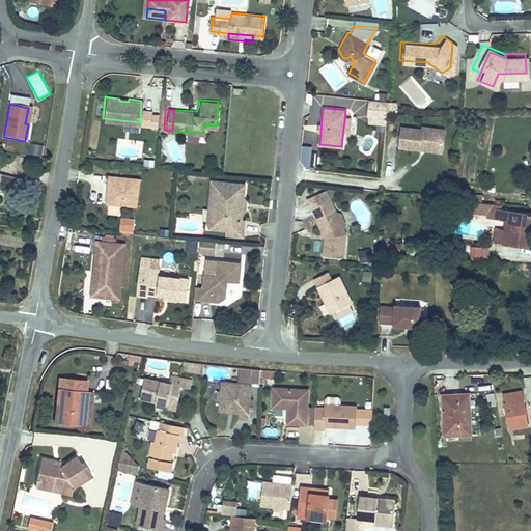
[(344,121),(342,136),(352,137),(353,122),(344,121)]
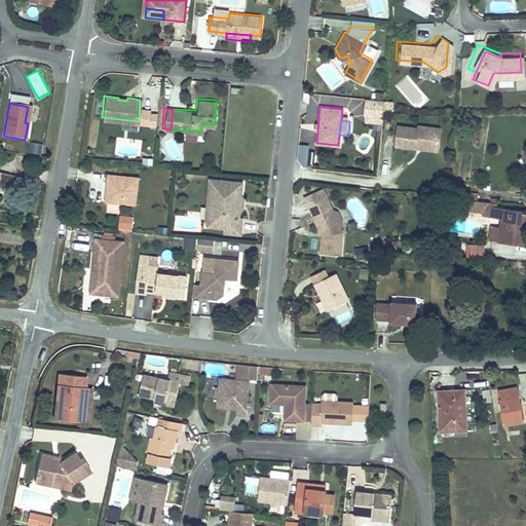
[(415,125),(396,122),(393,143),(414,145),(415,140),(436,142),(438,125),(416,122),(415,125)]
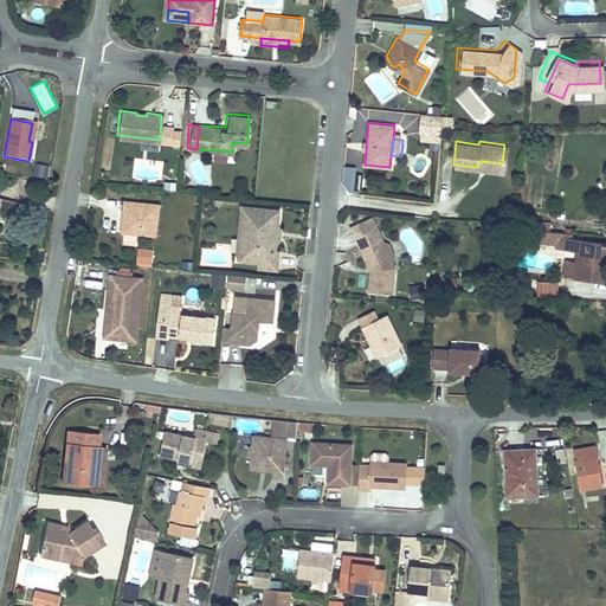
[(34,175),(50,178),(51,165),(36,163),(34,175)]
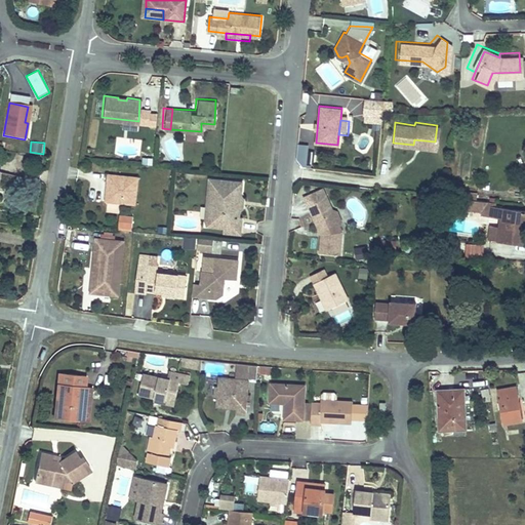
[(297,164),(307,165),(309,145),(299,144),(297,164)]
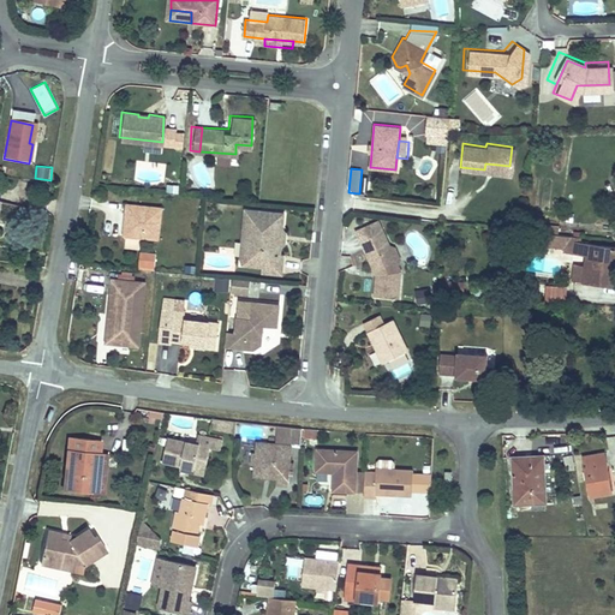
[(123,202),(119,231),(155,236),(159,206),(123,202)]
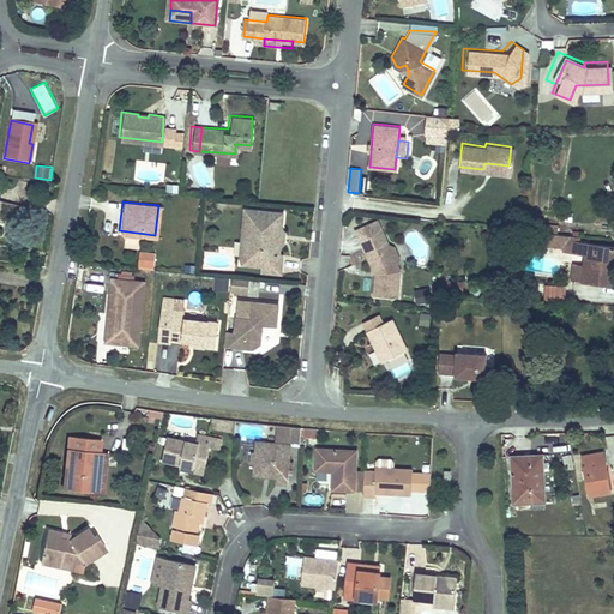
[(244,206),(241,234),(246,234),(245,250),(260,252),(259,259),(259,268),(280,270),(281,251),(276,250),(276,244),(272,244),(274,230),(278,230),(280,210),(244,206)]
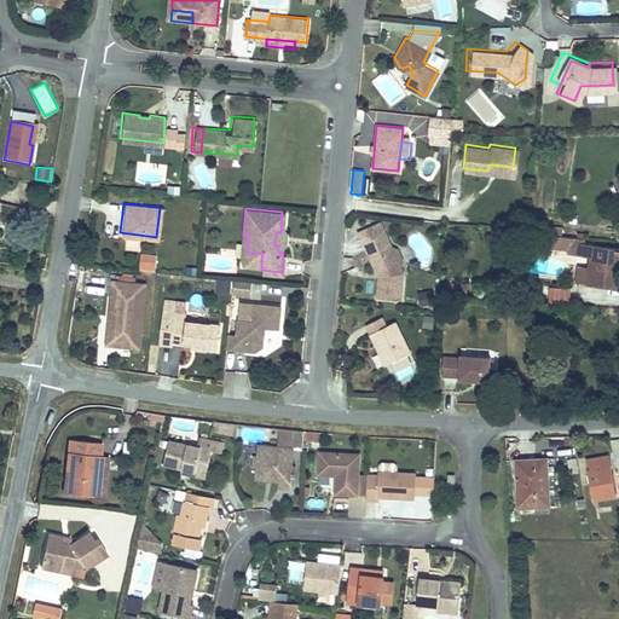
[(289,233),(281,232),(276,232),(275,246),(278,246),(278,252),(283,253),(288,253),(289,233)]
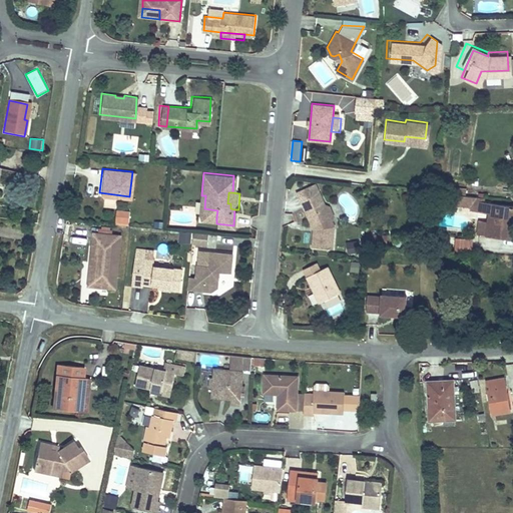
[(205,195),(201,195),(199,214),(216,216),(217,210),(204,208),(205,195)]
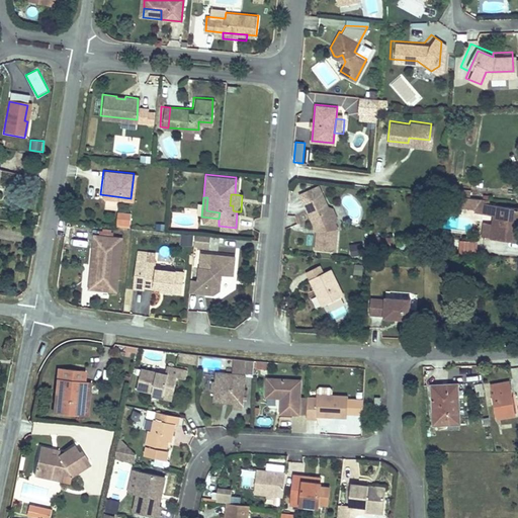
[(308,205),(312,213),(317,211),(321,223),(321,229),(317,229),(316,246),(337,248),(339,226),(328,197),(308,205)]
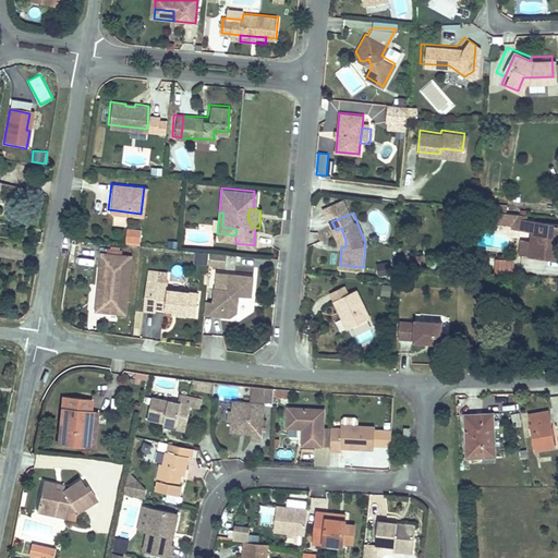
[(513,251),(529,252),(533,216),(518,215),(516,229),(513,230),(512,234),(514,235),(513,251)]
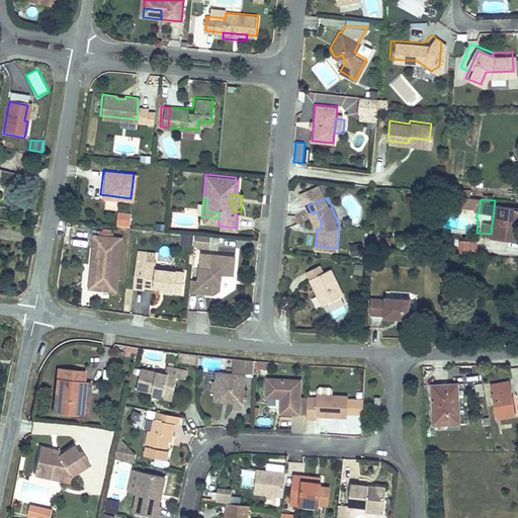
[(517,202),(495,200),(491,234),(517,237),(517,202)]
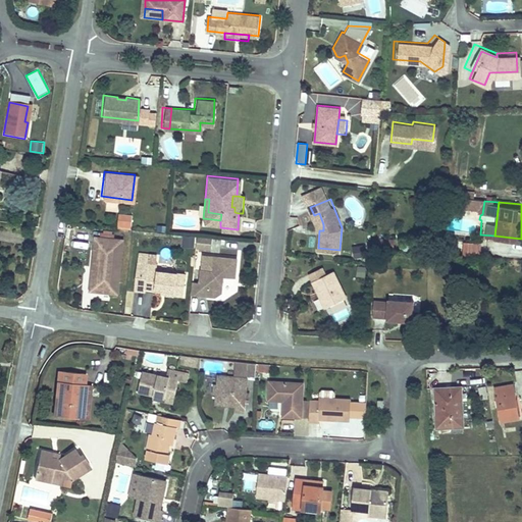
[(132,229),(133,214),(118,213),(118,228),(132,229)]
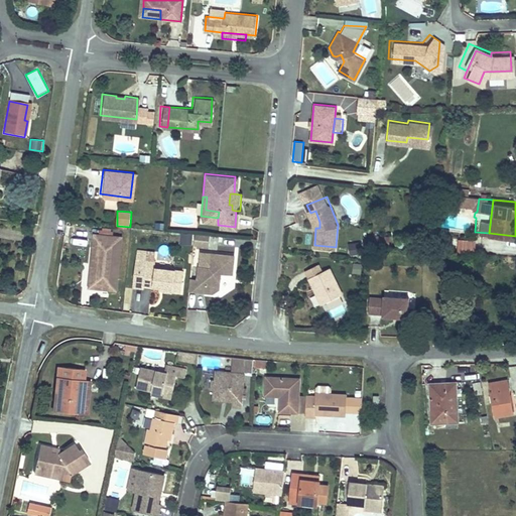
[(315,211),(310,213),(315,228),(319,228),(319,222),(315,211)]
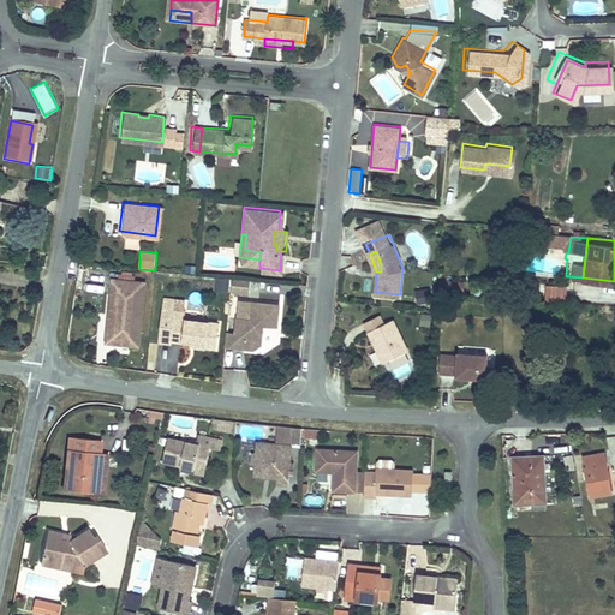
[(108,275),(105,315),(109,315),(107,332),(112,332),(112,341),(135,344),(141,279),(108,275)]
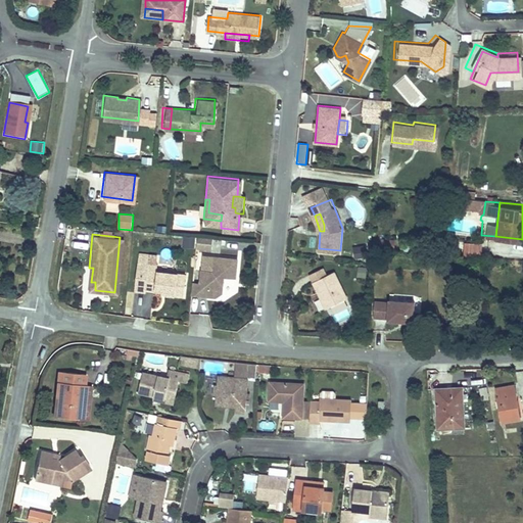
[(206,245),(207,235),(195,234),(194,244),(206,245)]
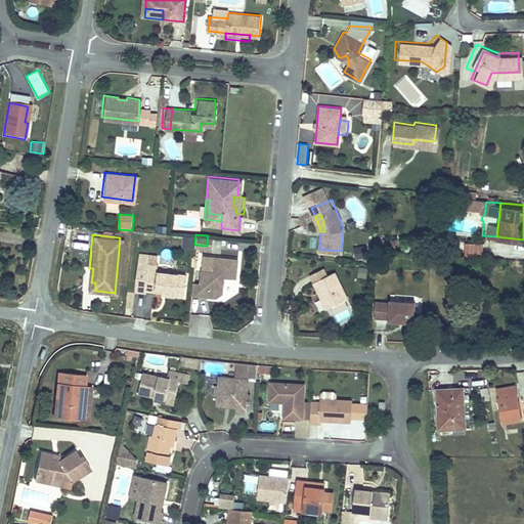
[(395,250),(395,238),(379,237),(378,249),(395,250)]
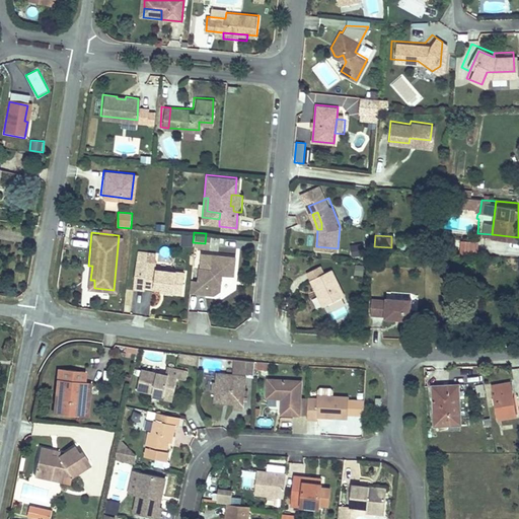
[(350,245),(353,256),(366,254),(363,243),(350,245)]
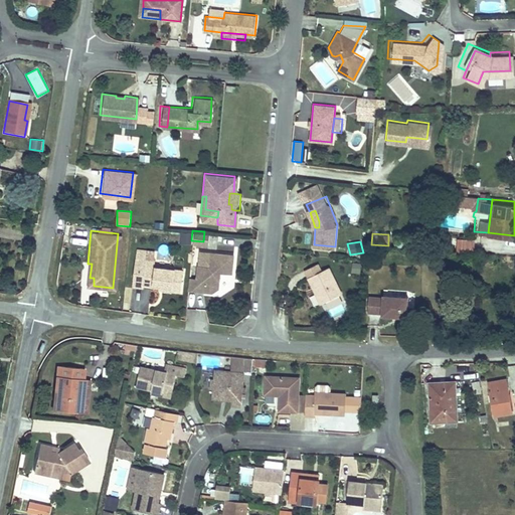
[(140,287),(140,284),(164,287),(164,292),(179,293),(182,270),(150,267),(151,256),(144,255),(144,250),(134,249),(130,286),(140,287)]
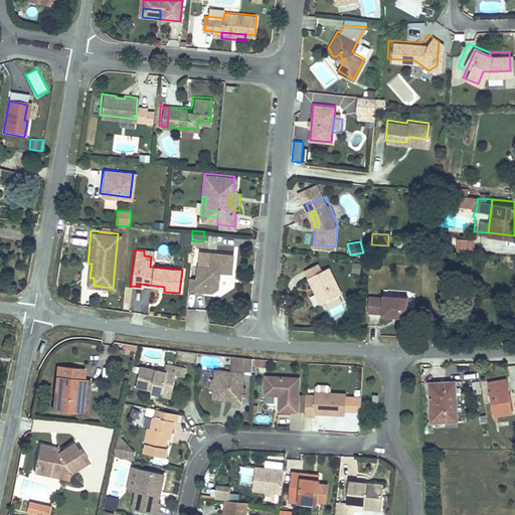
[(195,276),(193,289),(208,290),(215,286),(216,279),(212,275),(219,270),(228,271),(230,253),(208,250),(207,263),(196,262),(195,276)]
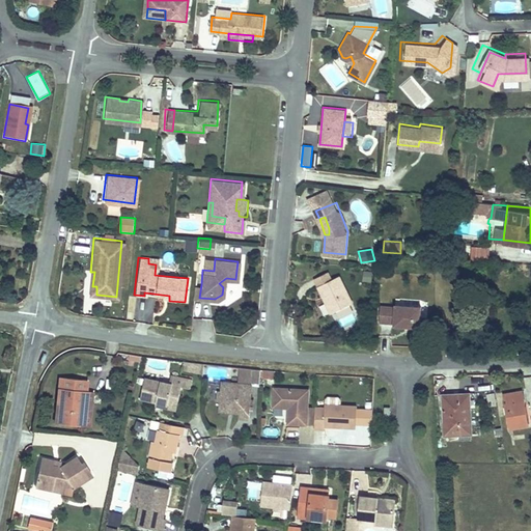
[(94,272),(90,272),(88,294),(96,295),(96,286),(92,286),(94,272)]
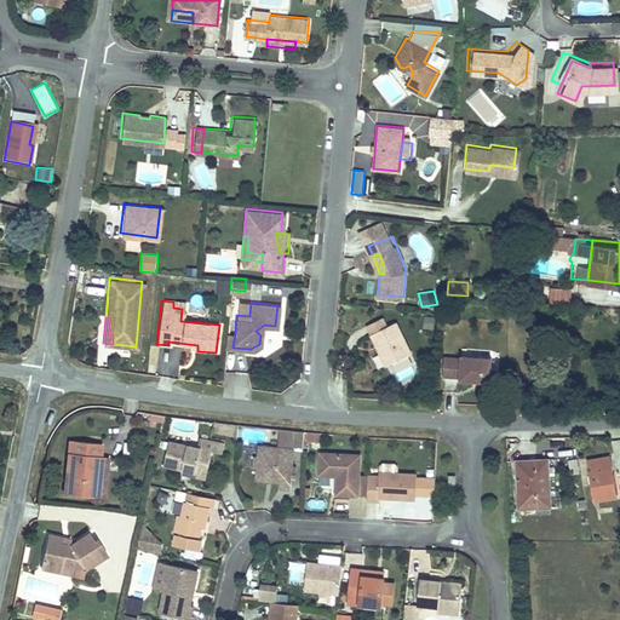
[(368,334),(372,343),(377,340),(388,363),(407,354),(392,322),(384,326),(380,317),(373,320),(378,329),(368,334)]
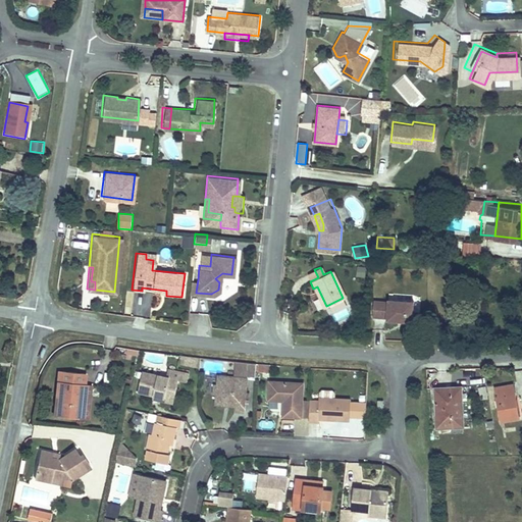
[(306,274),(310,281),(318,277),(314,269),(306,274)]
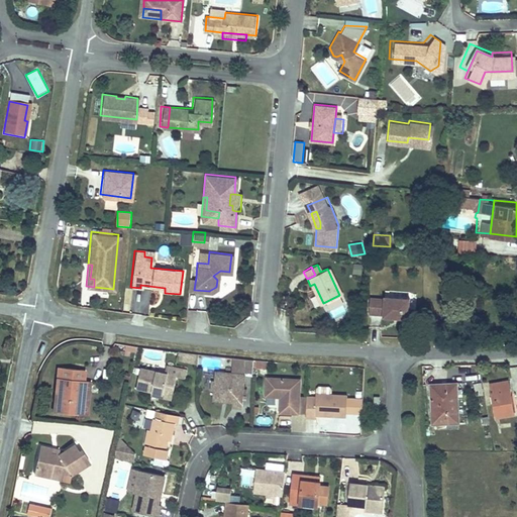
[(189,276),(188,290),(194,290),(196,277),(189,276)]
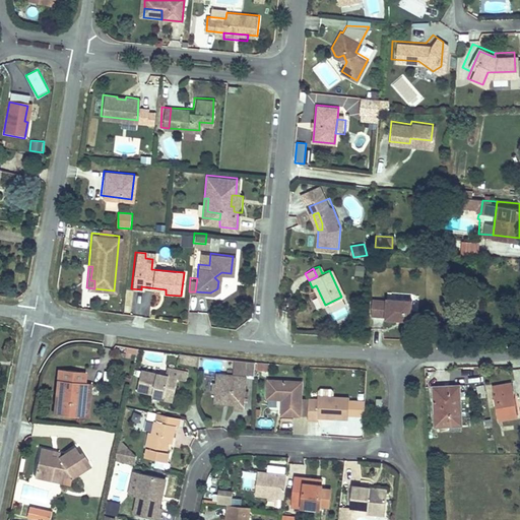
[(316,285),(312,287),(321,306),(325,305),(316,285)]
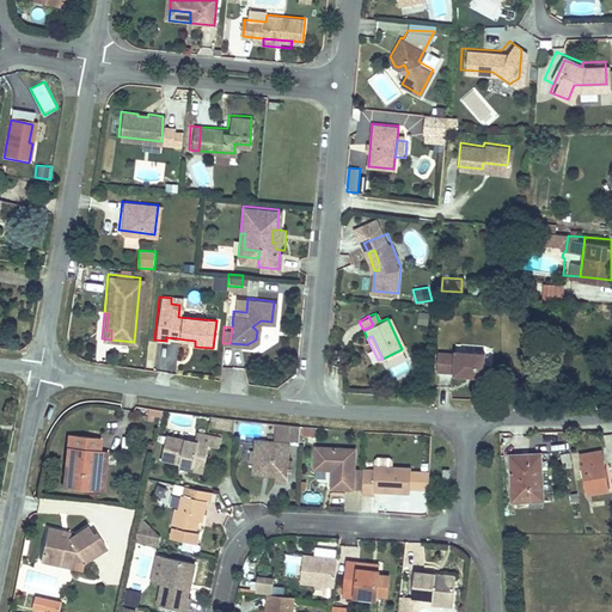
[(452,355),(435,354),(433,374),(451,375),(450,378),(481,379),(482,355),(452,353),(452,355)]
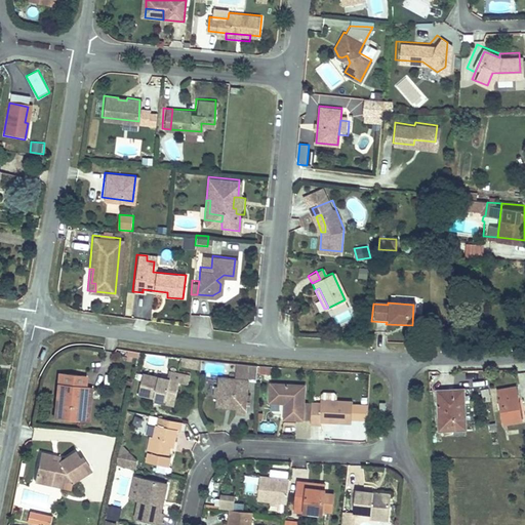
[(186,359),(184,370),(198,373),(198,361),(186,359)]
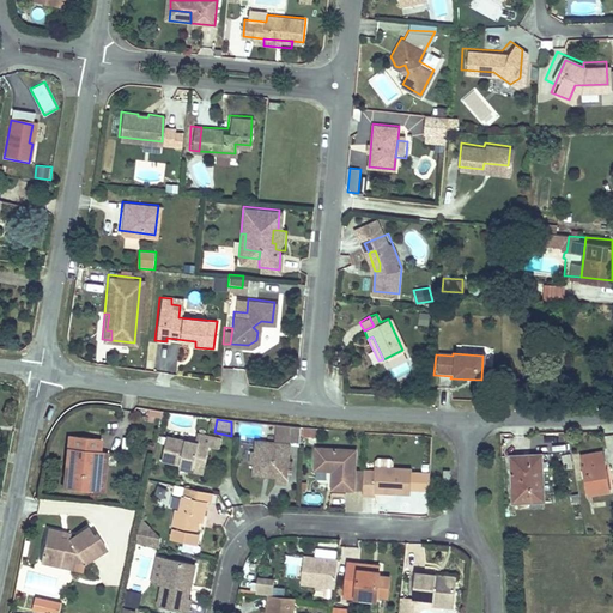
[(163,465),(178,467),(204,473),(208,449),(218,451),(220,439),(196,435),(194,445),(184,443),(168,439),(163,465)]
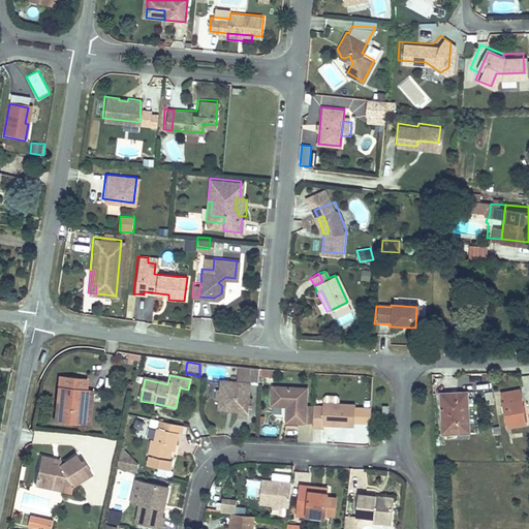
[(56,422),(82,424),(86,390),(87,379),(61,377),(56,422)]
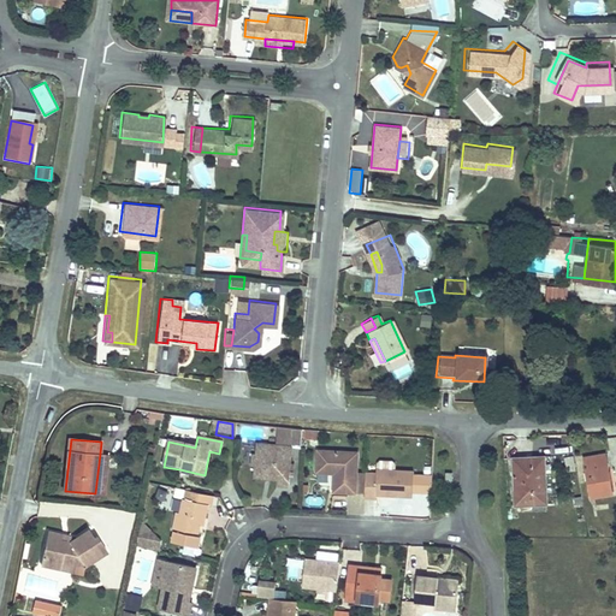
[(253,467),(252,467),(250,478),(265,479),(265,475),(270,477),(270,479),(274,480),(274,485),(283,486),(285,449),(253,446),(252,458),(253,458),(253,467)]
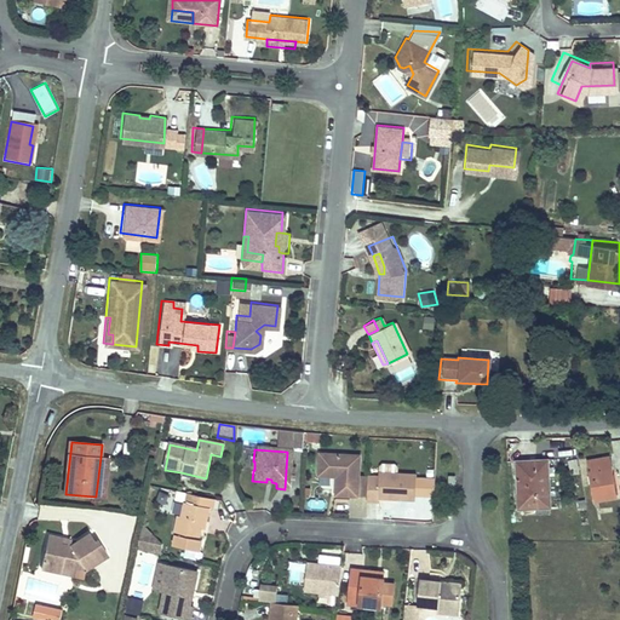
[(314,453),(314,470),(331,470),(331,477),(331,495),(354,497),(356,454),(314,453)]
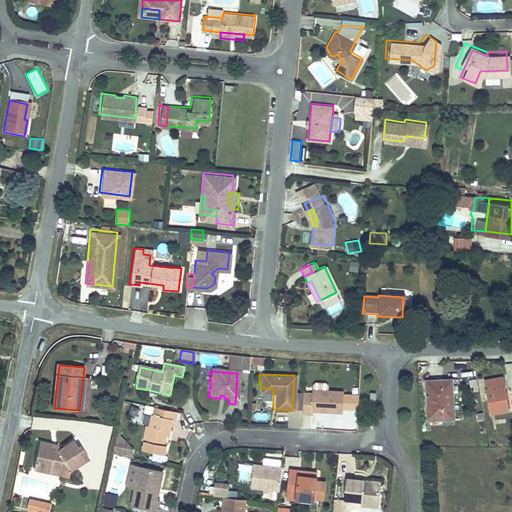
[(83,377),(79,410),(85,411),(89,377),(83,377)]
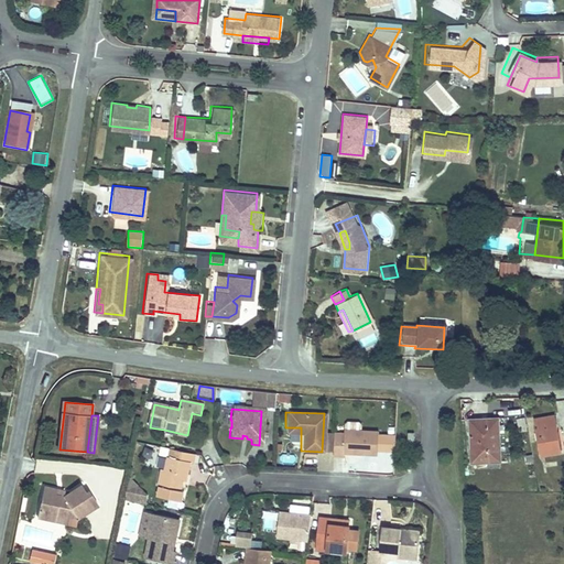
[(553,416),(533,420),(538,455),(559,452),(553,416)]
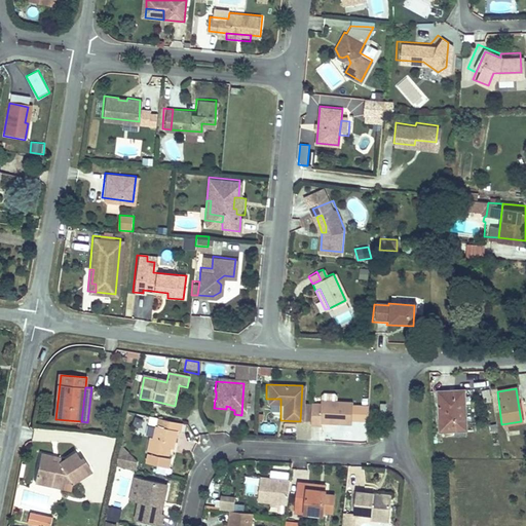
[(462,393),(436,395),(437,434),(463,431),(462,393)]
